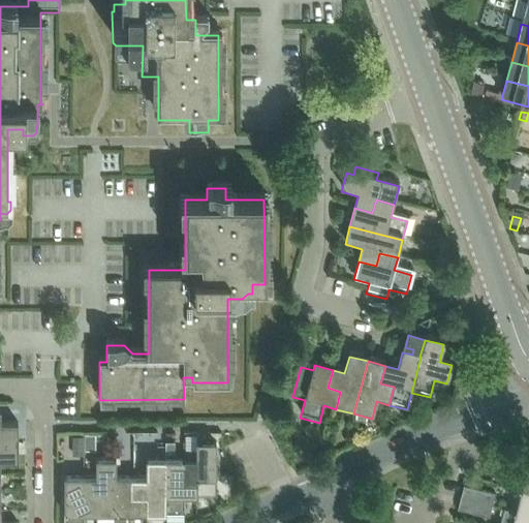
[(0,447),(18,448),(18,428),(0,428),(0,447)]
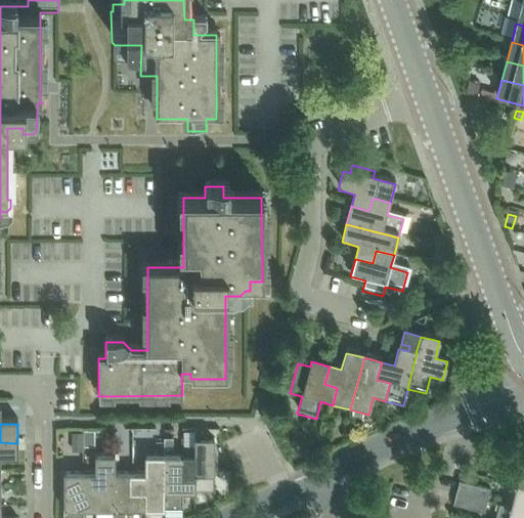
[(83,436),(83,452),(94,452),(94,436),(83,436)]
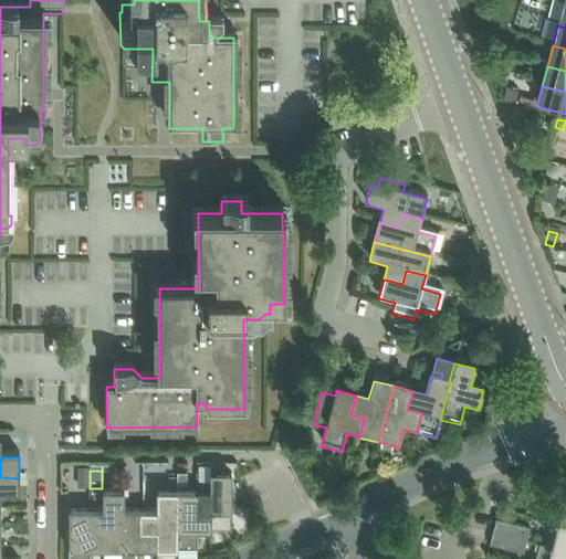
[(200,472),(200,487),(209,487),(209,477),(209,472),(200,472)]
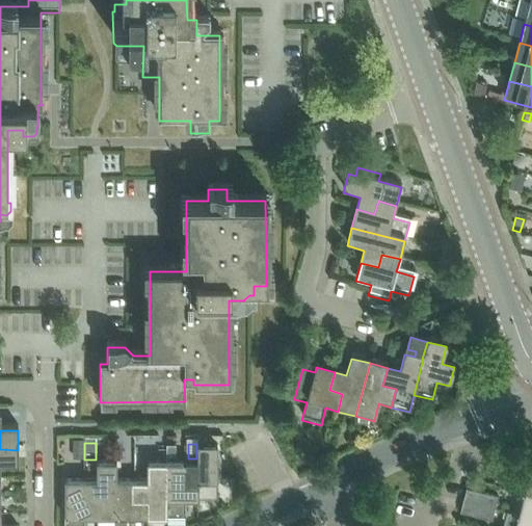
[(72,445),(72,464),(84,464),(84,445),(72,445)]
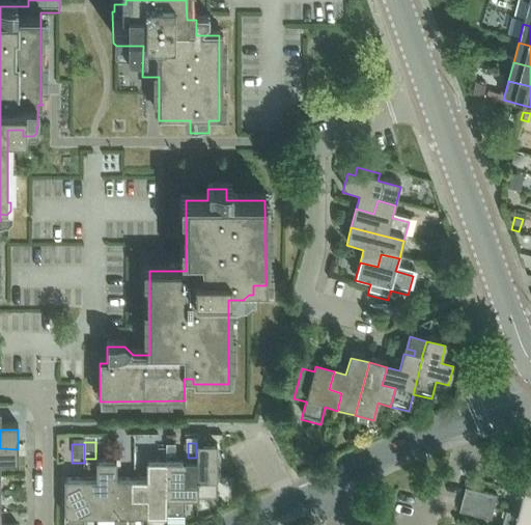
[(18,449),(0,448),(0,468),(18,468),(18,449)]
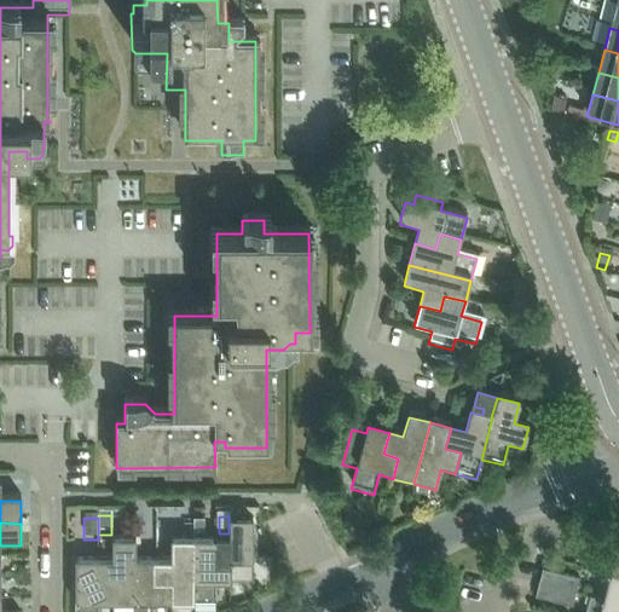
[(229,543),(214,543),(214,565),(230,565),(230,587),(252,587),(252,523),(229,523),(229,533),(229,543)]
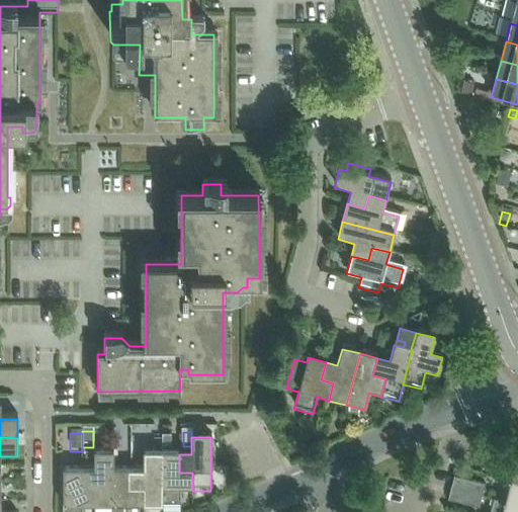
[(162,438),(162,454),(169,454),(170,438),(162,438)]
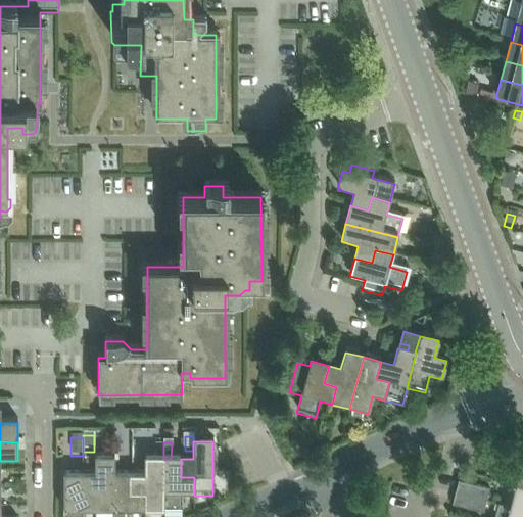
[(522,454),(492,447),(489,458),(519,466),(519,467),(520,468),(515,488),(513,487),(513,488),(522,490),(522,454)]
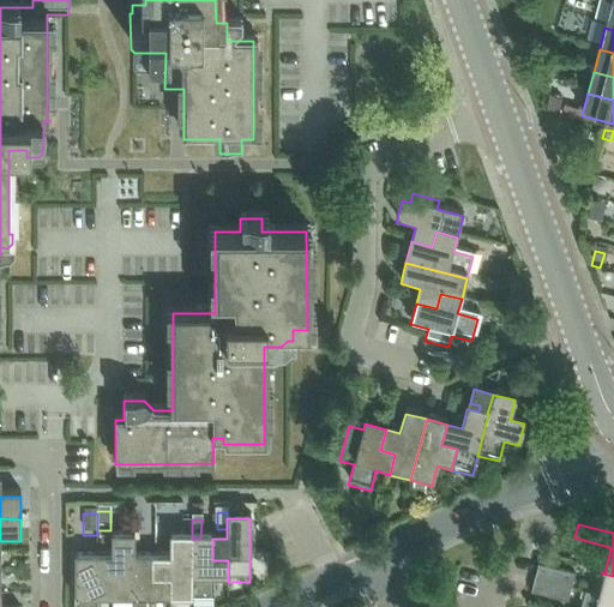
[(112,602),(133,602),(133,559),(134,559),(134,539),(112,539),(112,559),(96,559),(96,581),(112,581),(112,602)]
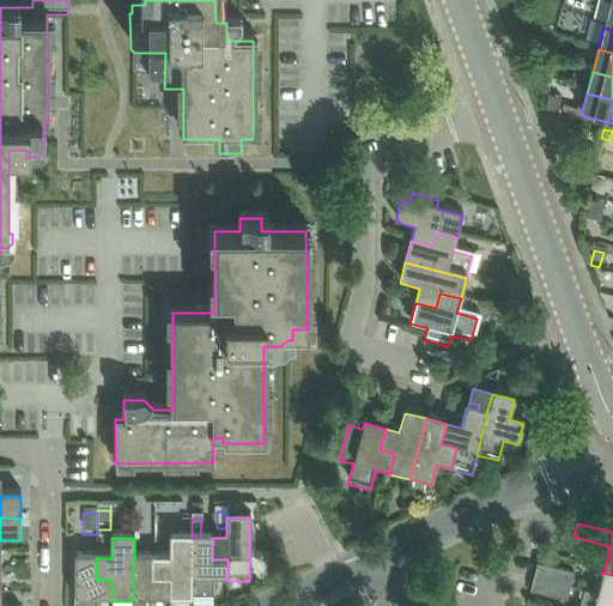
[(169,601),(190,601),(190,538),(169,538),(169,558),(155,558),(155,580),(169,580),(169,601)]
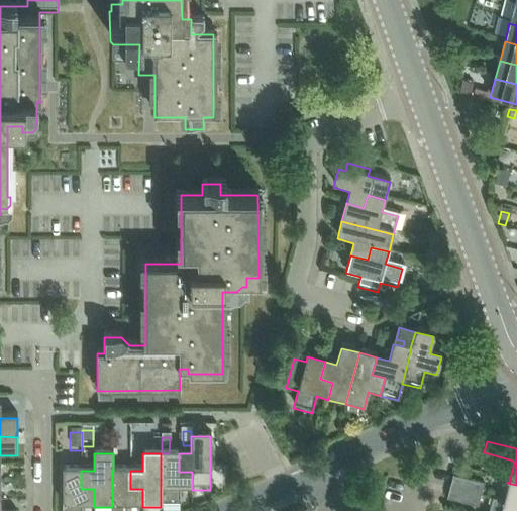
[(179,453),(169,453),(162,453),(161,453),(161,507),(180,507),(180,490),(192,490),(192,472),(179,472),(179,453)]
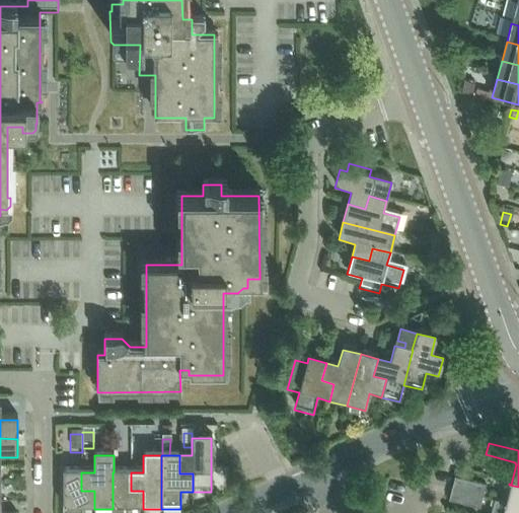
[(82,512),(82,509),(94,509),(94,491),(81,491),(81,472),(63,472),(62,512),(82,512)]
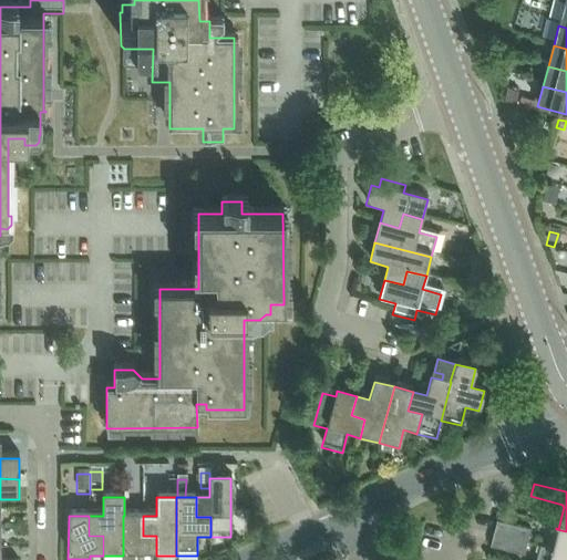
[(143,516),(124,516),(123,516),(123,556),(123,559),(144,559),(144,556),(156,556),(156,536),(143,536),(143,516)]
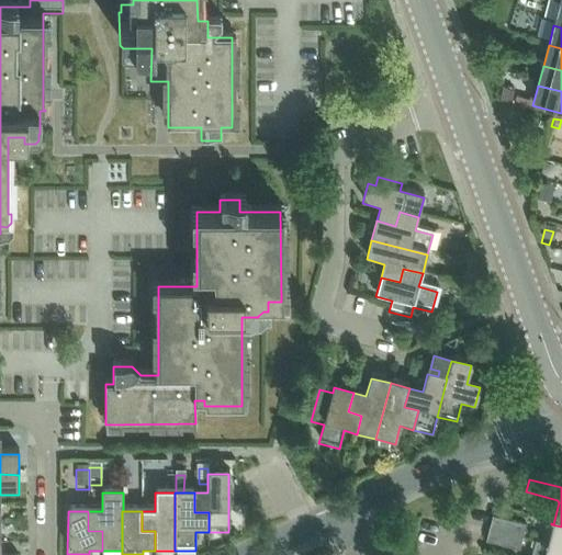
[(526,529),(516,527),(492,520),(489,533),(523,542),(526,529)]
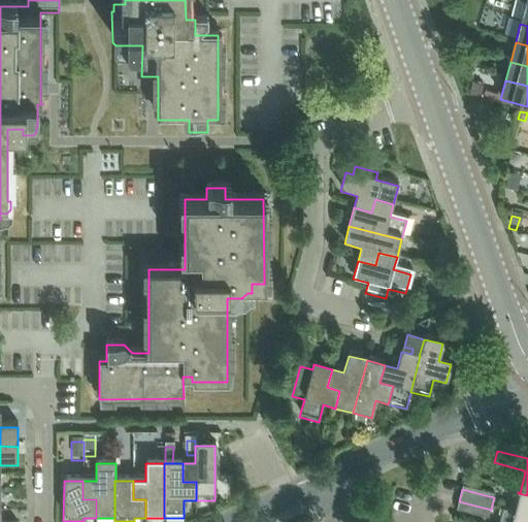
[(527,495),(518,493),(518,494),(519,494),(514,515),(513,515),(527,519),(527,495)]
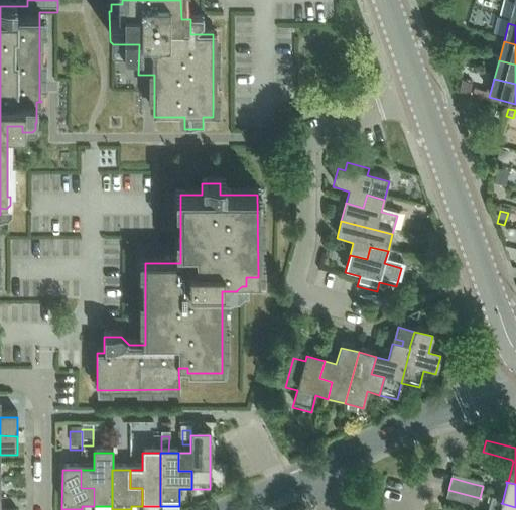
[(480,498),(448,490),(445,502),(473,509),(477,509),(480,498)]
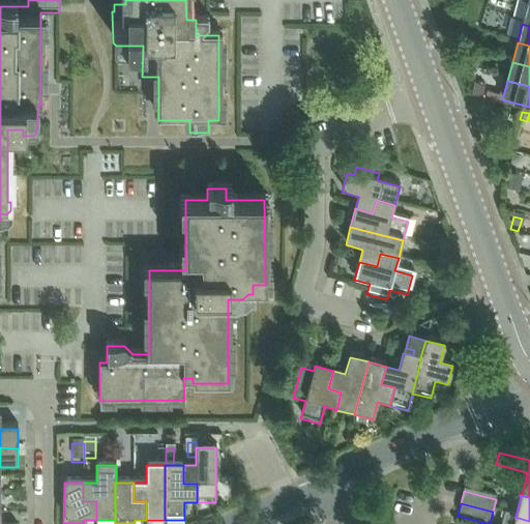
[(529,523),(529,521),(514,517),(504,515),(501,523),(529,523)]
